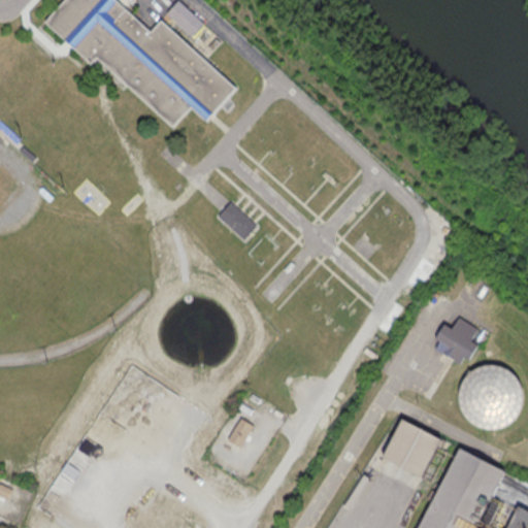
[(116,0),(63,0),(45,21),(91,62),(97,55),(173,125),(191,104),(206,120),(236,87),(162,20),(151,32),(116,0)]
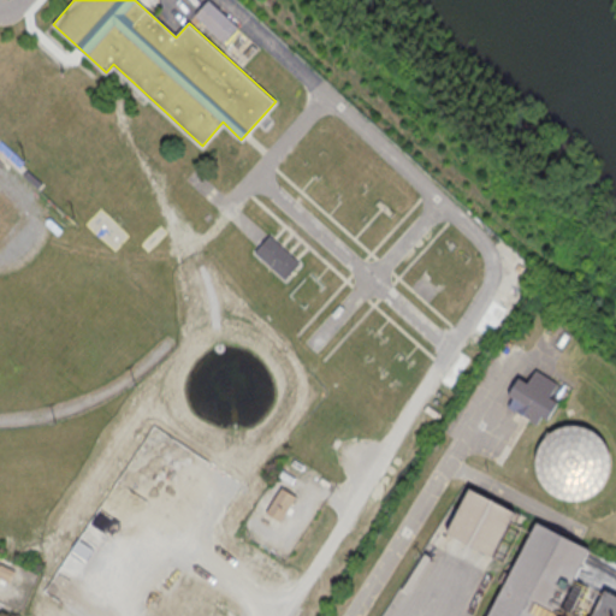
[(225,40),(238,25),(209,0),(196,13),(225,40)]
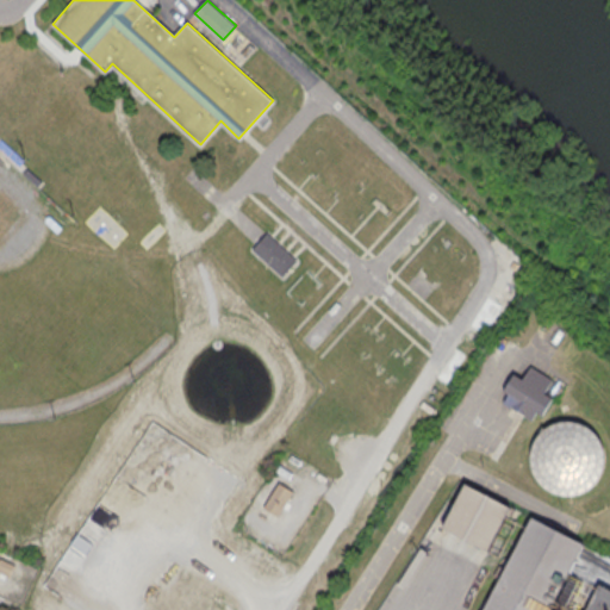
[(225,205),(222,209),(215,201),(217,198),(225,205)]
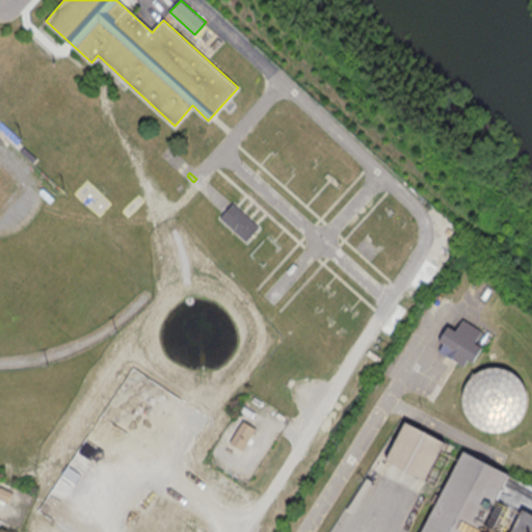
[(247,239),(259,227),(233,203),(221,216),(247,239)]
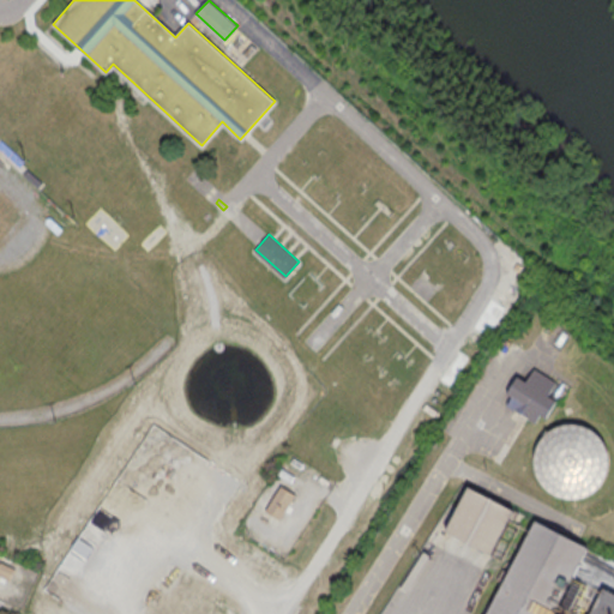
[(517,377),(503,405),(541,425),(560,384),(534,371),(528,381),(517,377)]
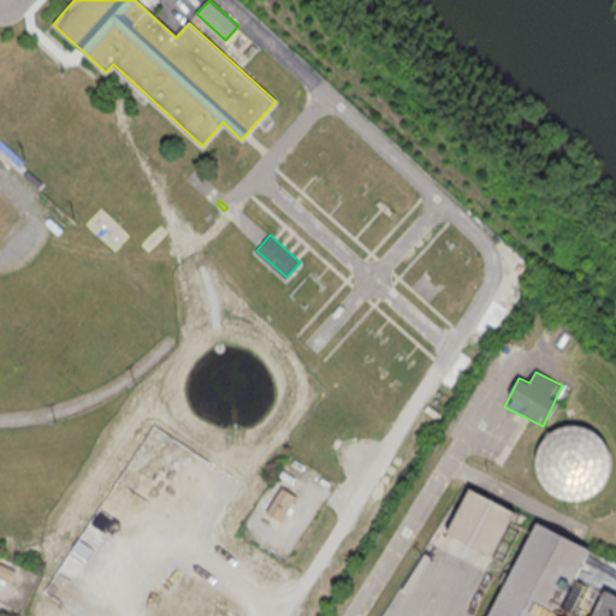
[(602,426),(537,433),(545,501),(610,492),(602,426)]
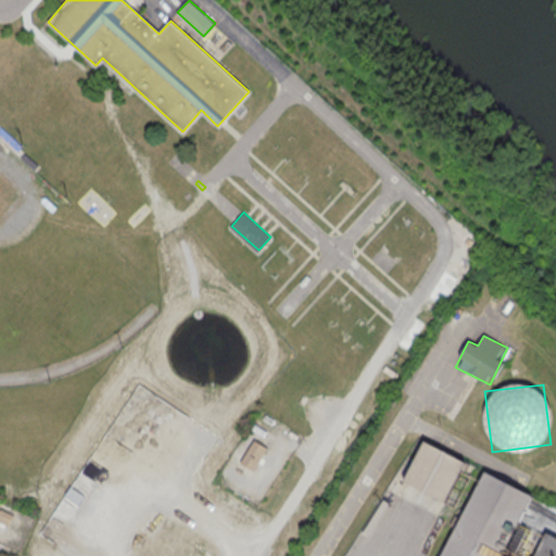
[(253,470),(267,447),(254,440),(240,463),(253,470)]
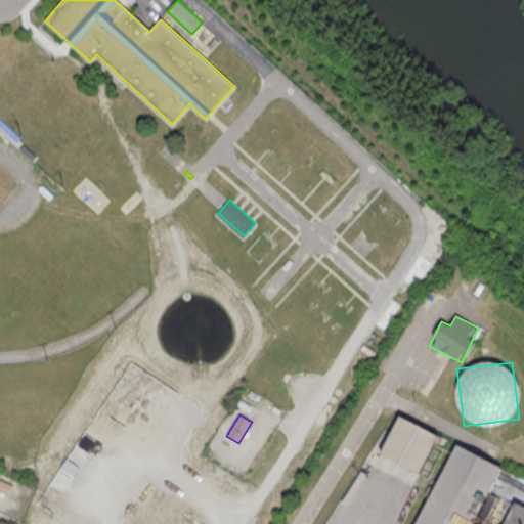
[(421,474),(438,434),(394,416),(377,455),(421,474)]
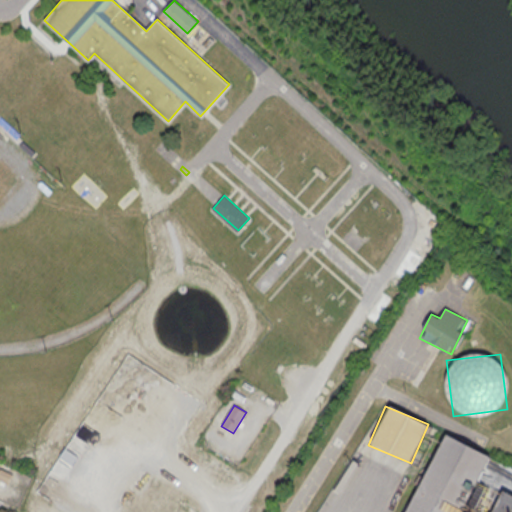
[(511,511),(511,495),(501,490),(491,511),(447,511),(440,509),(445,499),(475,511),(485,488),(477,484),(489,455),(443,434),(407,511),(511,511)]
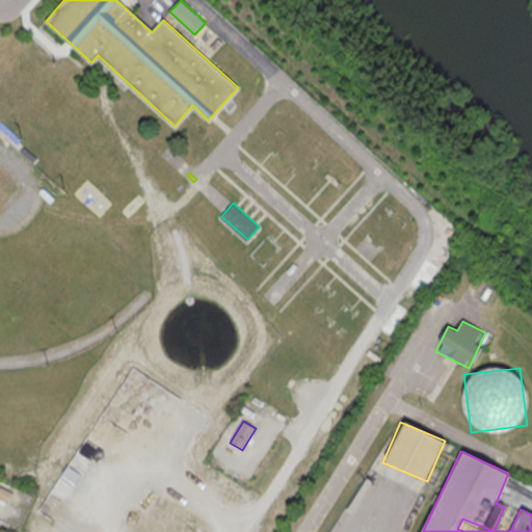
[(0,486),(0,498),(10,502),(15,491),(0,486)]
